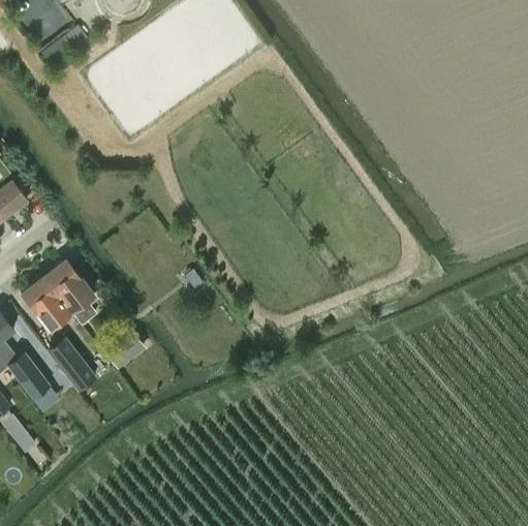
[(81,44),(70,31),(43,52),(54,65),(81,44)]
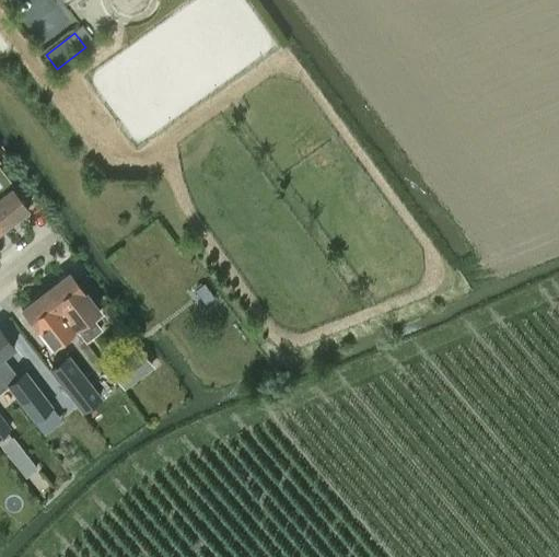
[(0,222),(6,230),(30,211),(13,189),(9,193),(0,180),(0,222)]
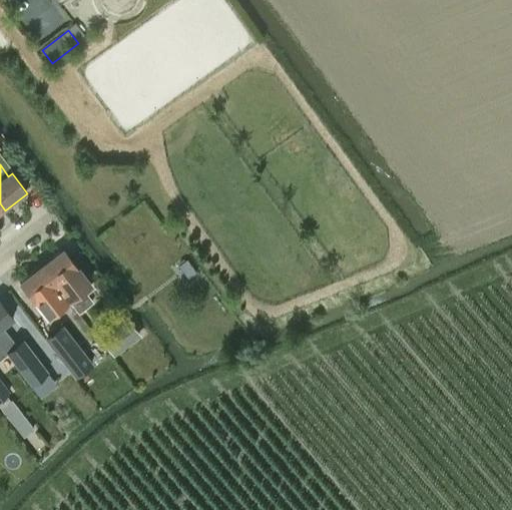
[(63,251),(42,268),(57,288),(73,309),(79,316),(93,305),(87,297),(94,291),(63,251)]
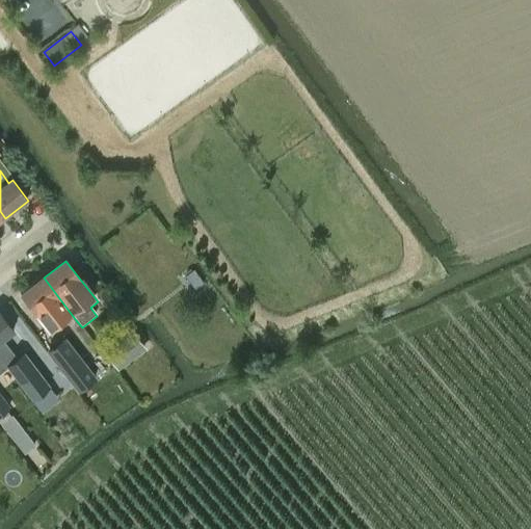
[(44,278),(21,295),(36,315),(59,298),(44,278)]
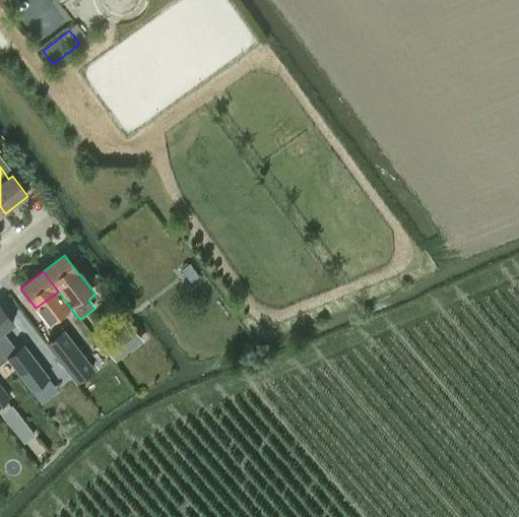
[(0,336),(14,325),(0,306),(0,336)]
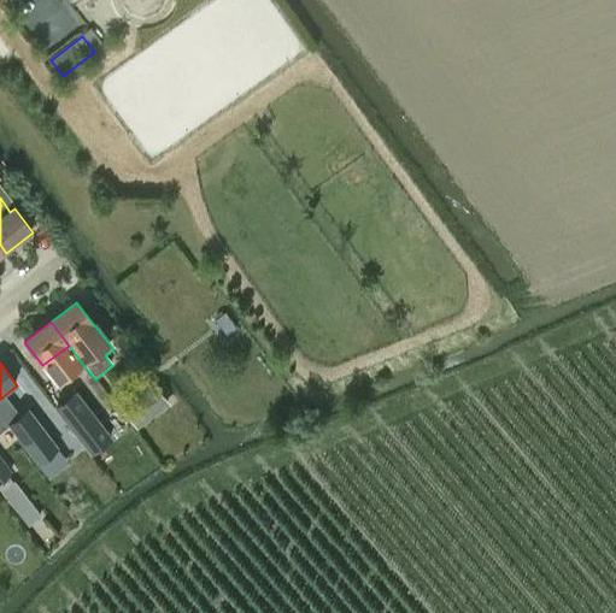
[(138,431),(171,407),(153,384),(121,408),(138,431)]
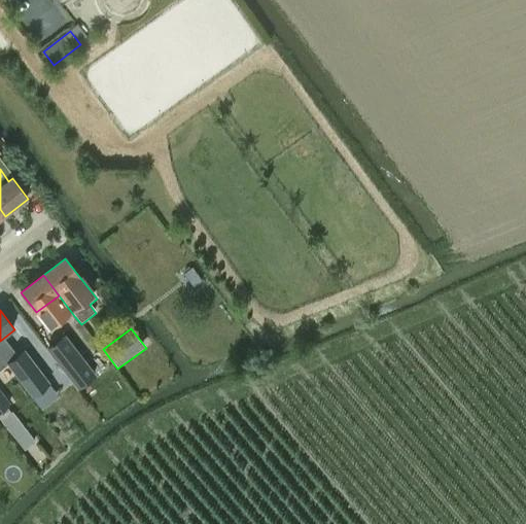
[(72,341),(55,352),(84,391),(101,379),(72,341)]
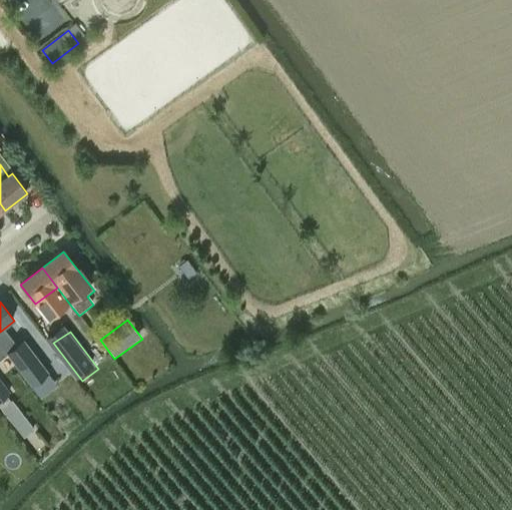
[(25,345),(18,350),(15,352),(9,357),(32,387),(48,375),(25,345)]
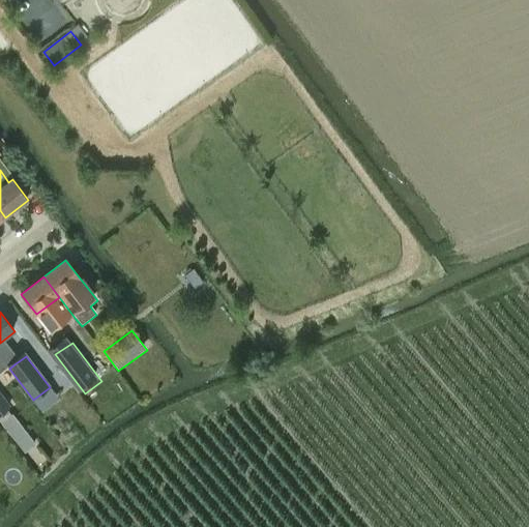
[(0,375),(8,370),(0,358),(0,375)]
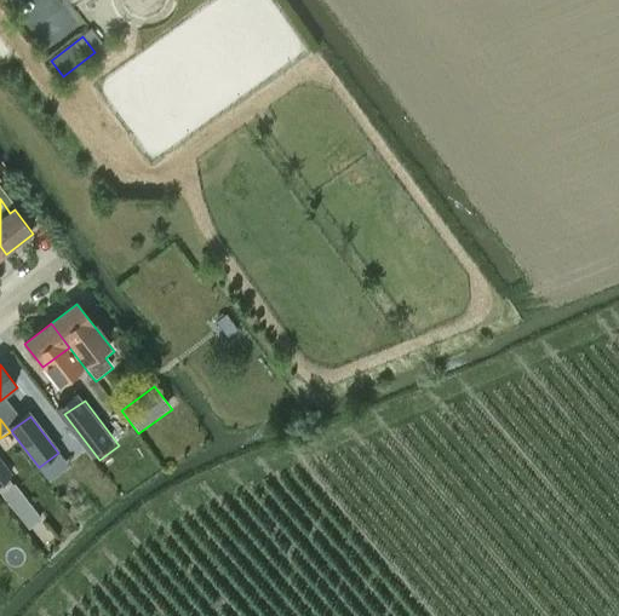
[(0,487),(12,479),(0,462),(0,487)]
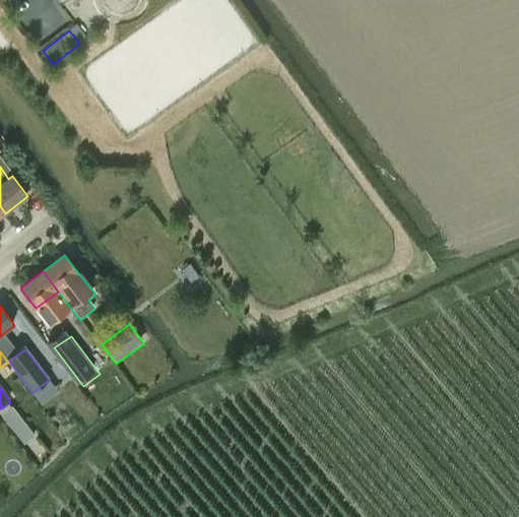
[(10,405),(0,411),(0,414),(18,443),(33,434),(10,405)]
